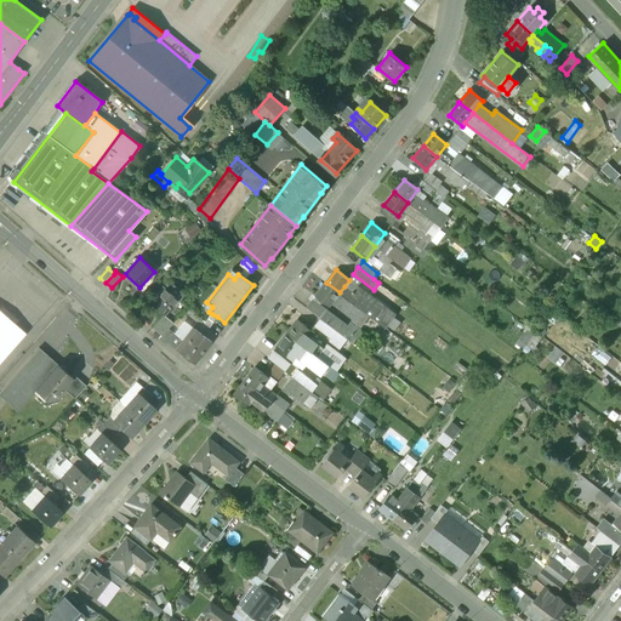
[(326,283),(325,283),(315,296),(330,307),(332,302),(340,292),(326,283)]
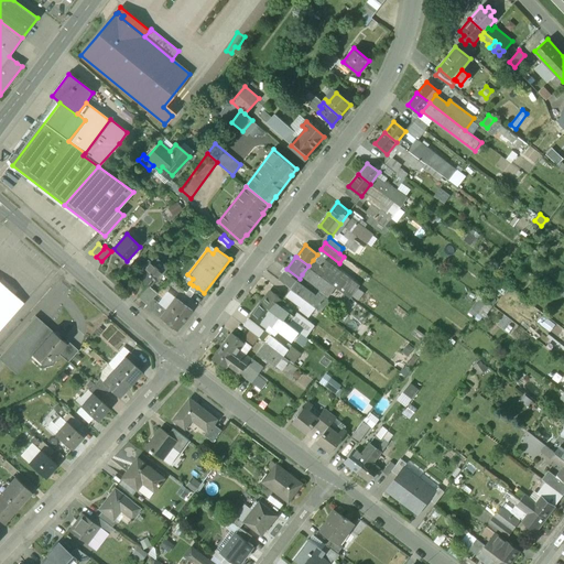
[(167,268),(158,260),(153,264),(162,272),(163,273),(167,268)]
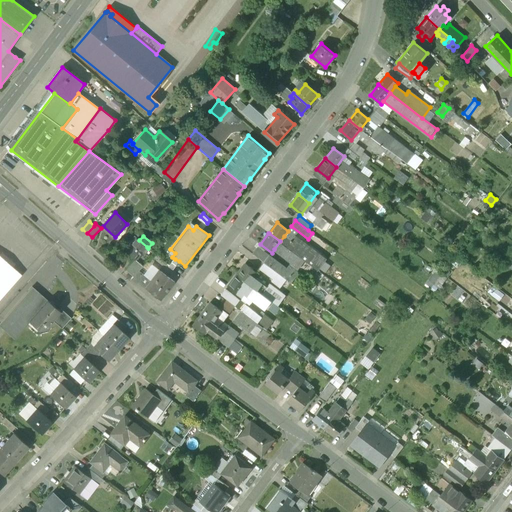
[(294,238),(292,240),(291,240),(291,241),(284,236),(280,241),(305,260),(318,270),(325,261),(294,238)]
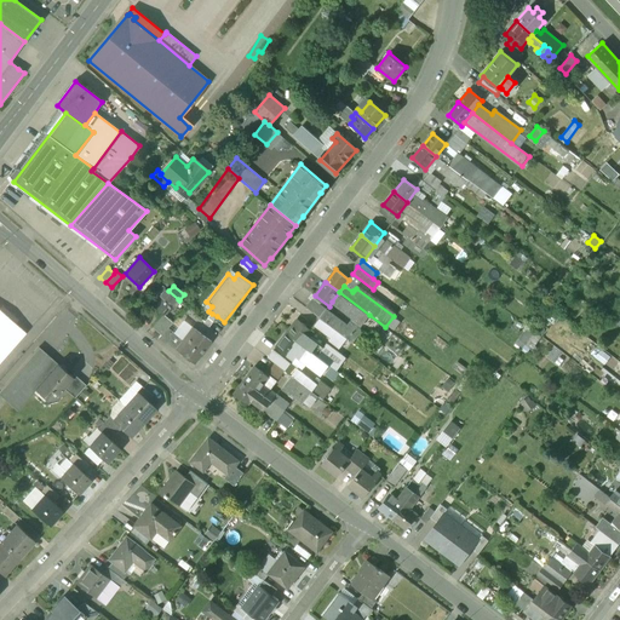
[(168,291),(164,287),(159,292),(161,294),(151,304),(162,314),(164,315),(178,299),(168,291)]
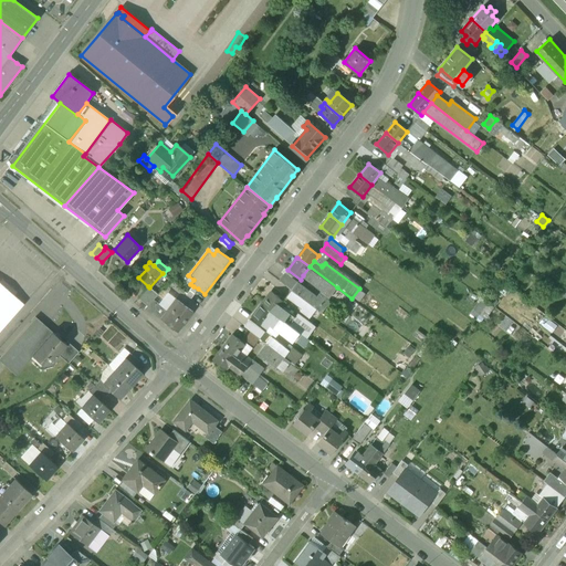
[(337,287),(310,266),(303,275),(323,291),(322,292),(329,297),(337,287)]
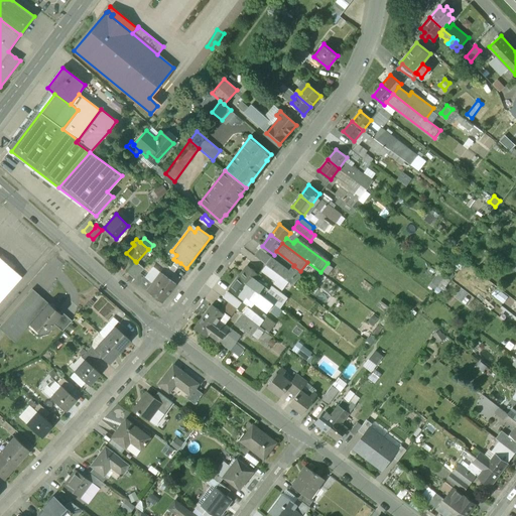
[(266,264),(271,258),(259,249),(255,256),(266,264)]
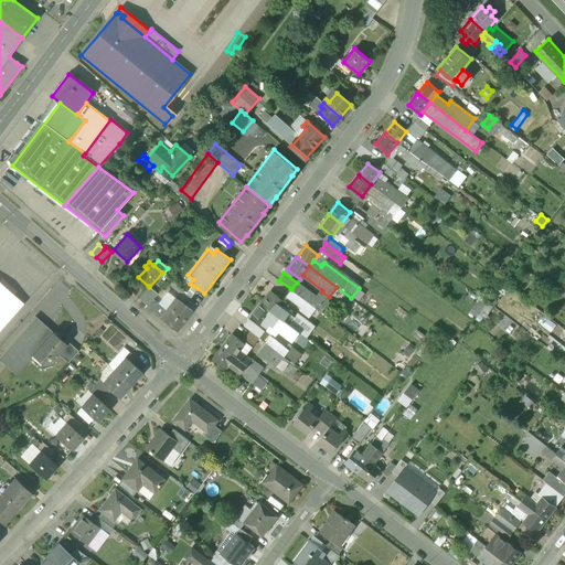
[(0,281),(0,328),(23,302),(0,281)]
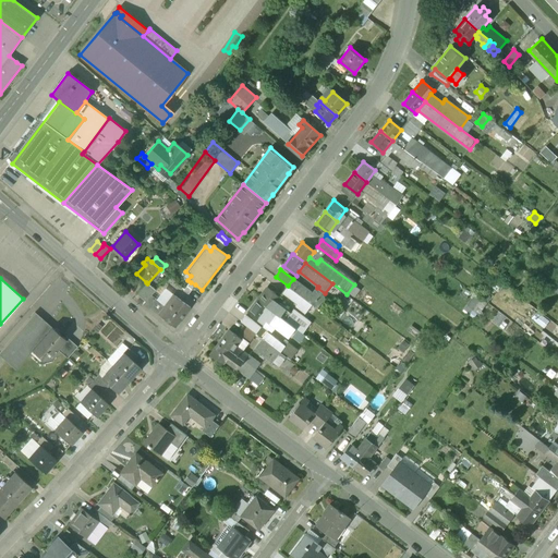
[(313,293),(294,278),(293,279),(288,286),(313,305),(317,308),(326,298),(315,290),(313,293)]
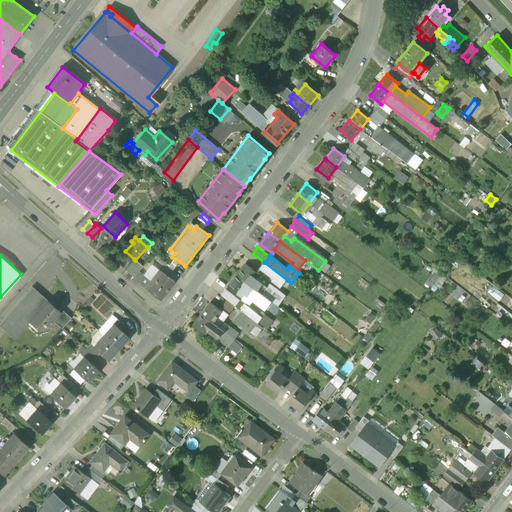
[(134,259),(125,270),(134,277),(139,271),(143,267),(135,260),(134,259)]
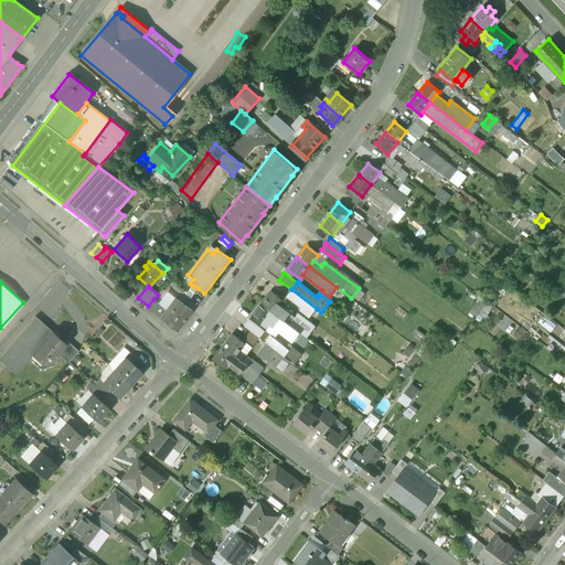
[(190,298),(198,288),(193,286),(185,295),(190,298)]
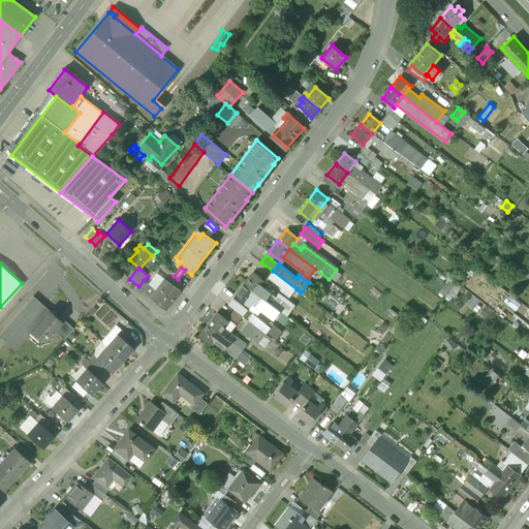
[(282,288),(287,282),(273,271),(268,278),(282,288)]
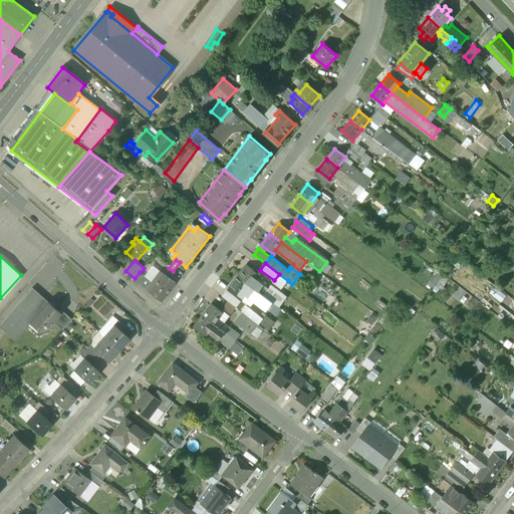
[(246,265),(238,276),(249,284),(257,274),(246,265)]
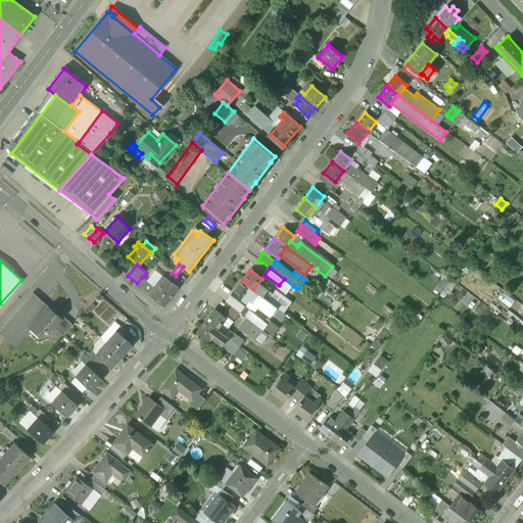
[(448,297),(457,282),(444,275),(436,290),(448,297)]
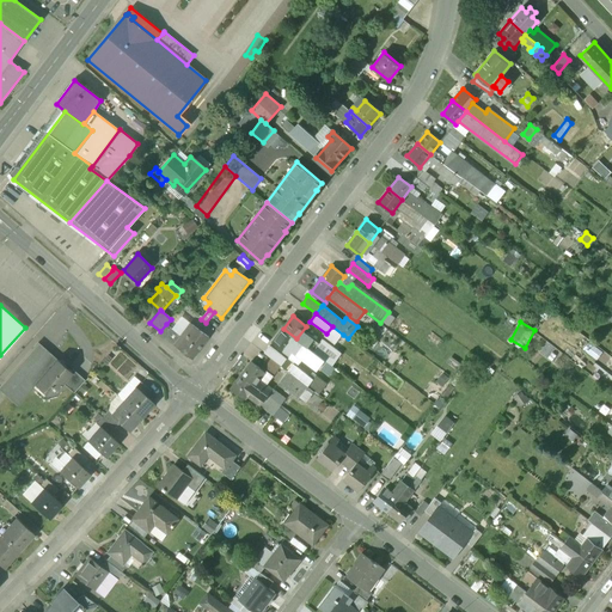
[(181,335),(173,344),(193,359),(209,338),(189,323),(181,335)]
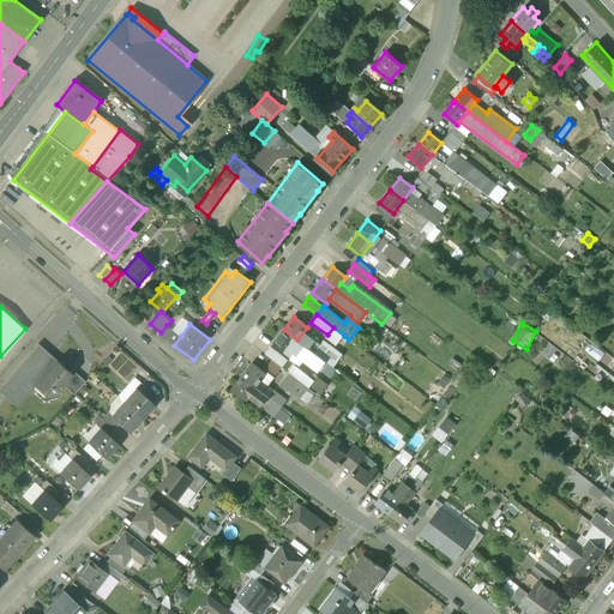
[(161,332),(157,336),(163,341),(173,329),(167,325),(161,332)]
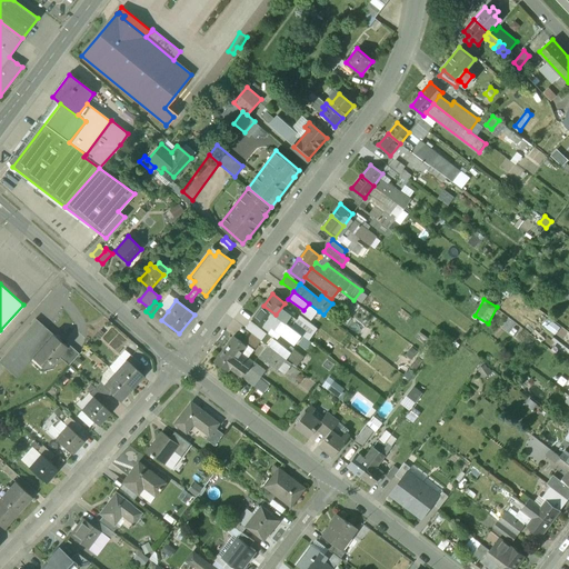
[(285,303),(276,315),(282,320),(291,327),(297,320),(285,309),(288,306),(285,303)]
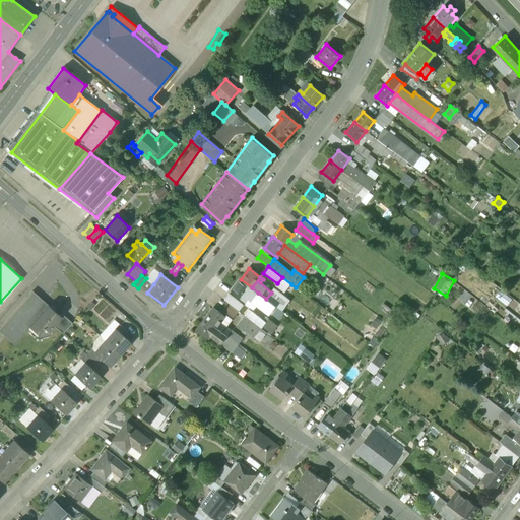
[(284,294),(291,284),(282,277),(277,283),(275,286),(284,294)]
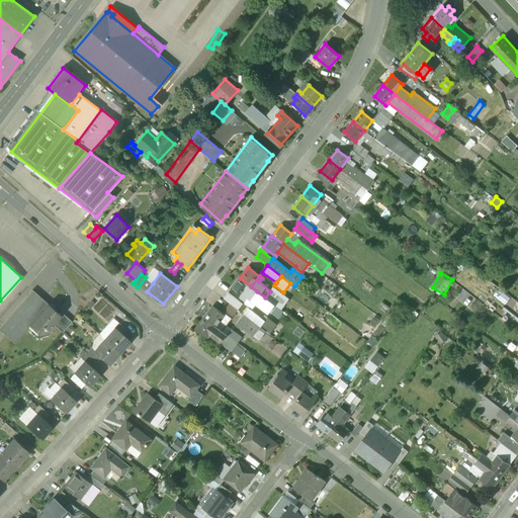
[(147,291),(153,283),(147,277),(140,286),(147,291)]
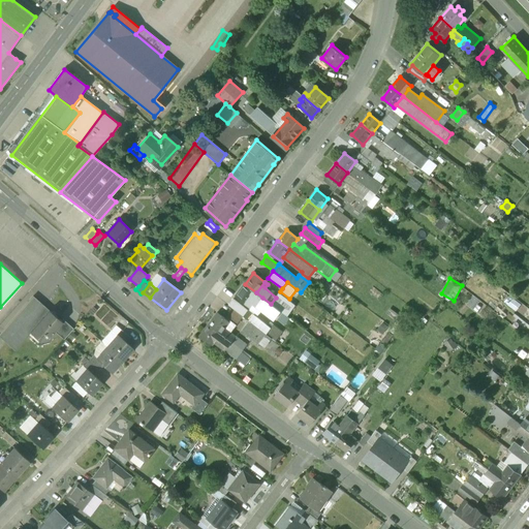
[(245,284),(237,296),(244,301),(243,302),(246,304),(246,303),(248,304),(256,292),(245,284)]
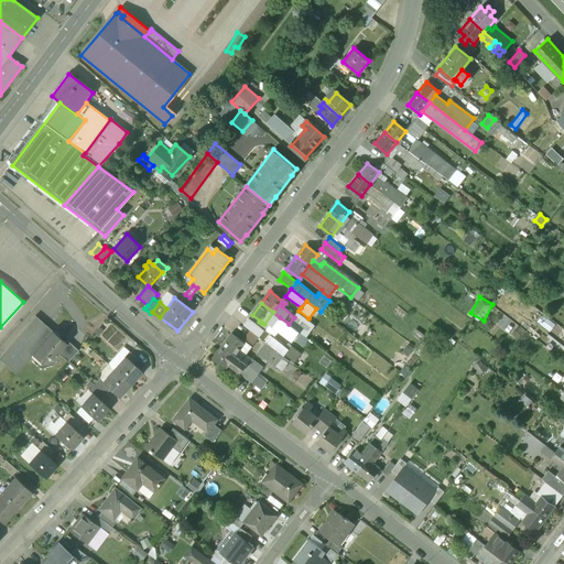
[(273,312),(264,324),(268,326),(270,323),(273,326),(280,317),(273,312)]
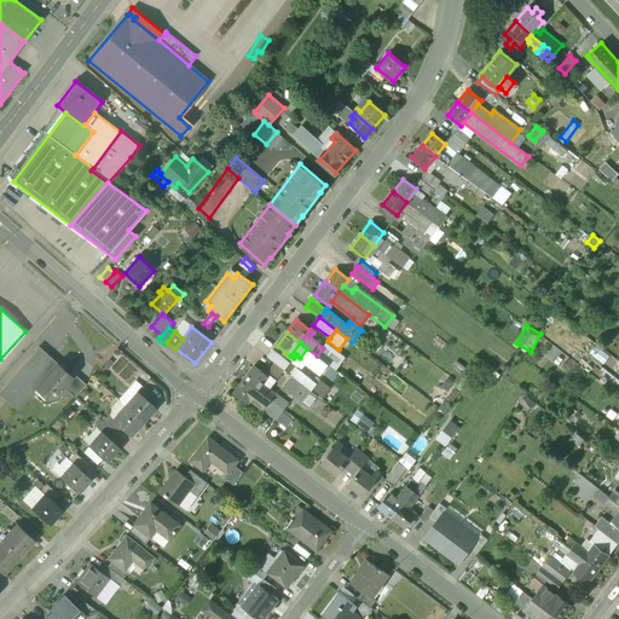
[(317,356),(329,364),(336,370),(345,358),(327,343),(323,348),(317,356)]
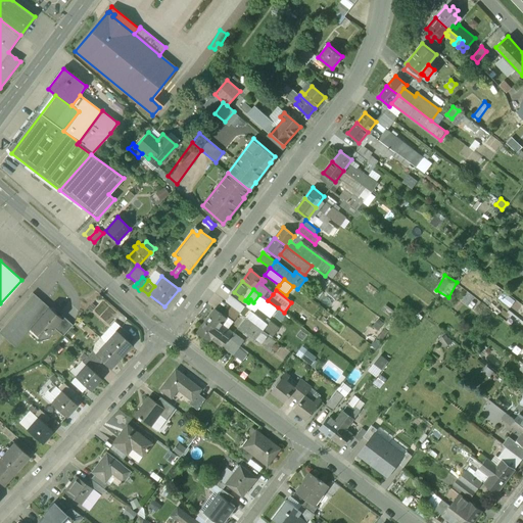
[(33,293),(0,330),(0,333),(14,346),(30,328),(48,306),(33,293)]
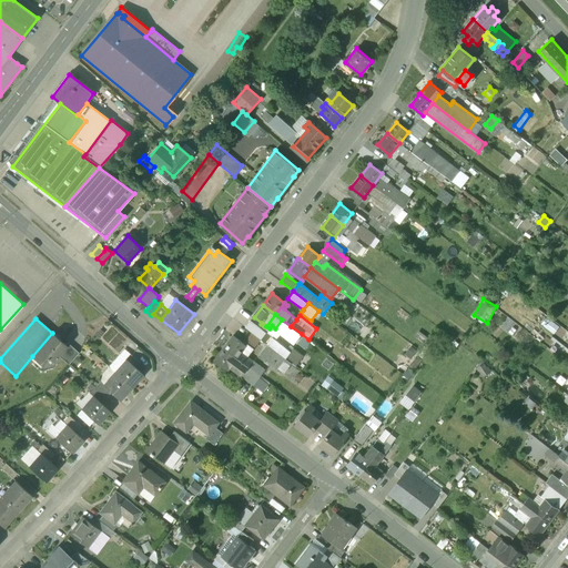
[(291,326),(282,320),(275,328),(295,343),(302,334),(291,326)]
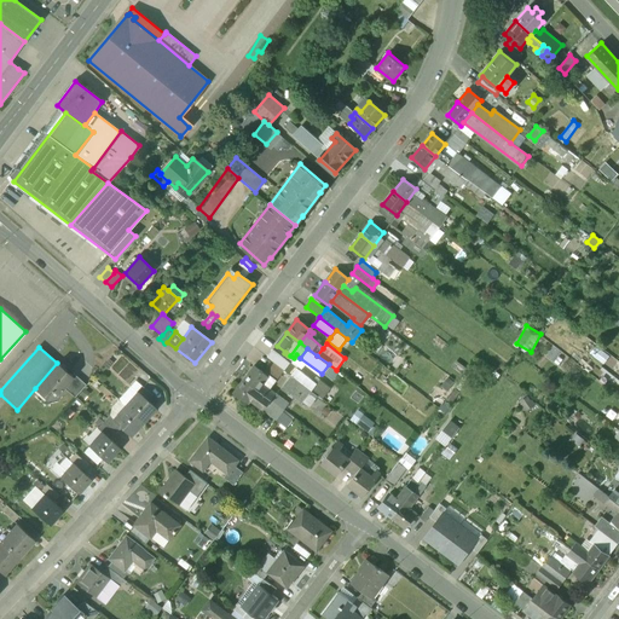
[(601,348),(595,356),(613,369),(618,362),(601,348)]
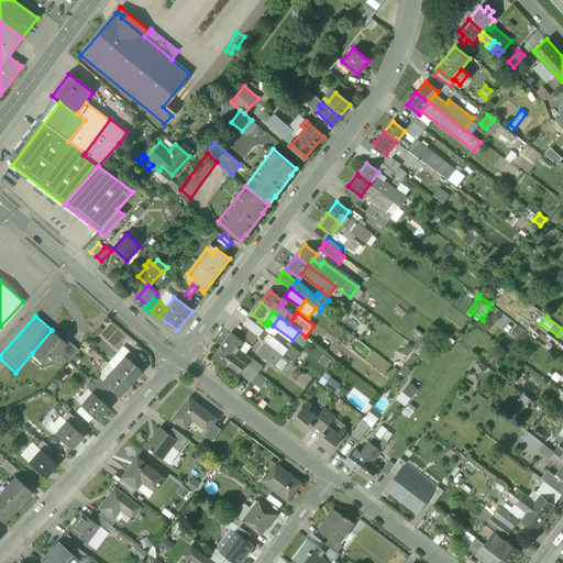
[(263,331),(247,319),(243,324),(258,337),(263,331)]
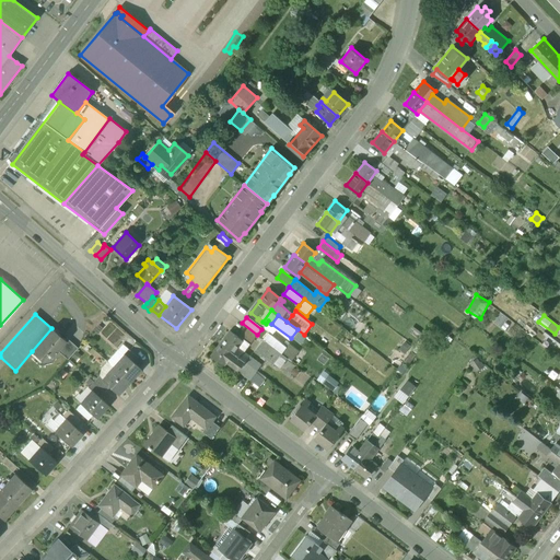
[(51,328),(32,351),(41,360),(47,352),(51,356),(57,349),(65,340),(63,339),(51,328)]
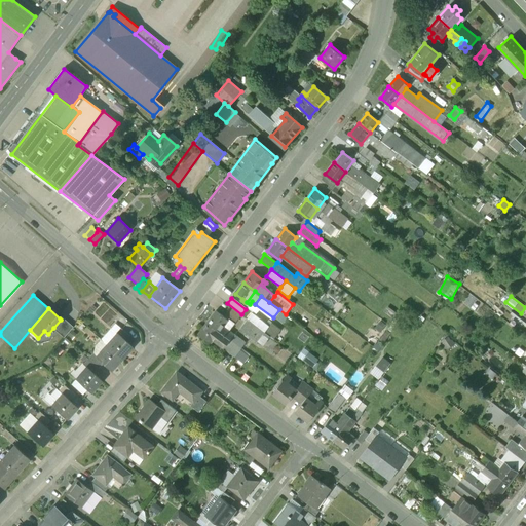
[(254,314),(246,308),(246,309),(241,314),(247,318),(250,321),(254,314)]
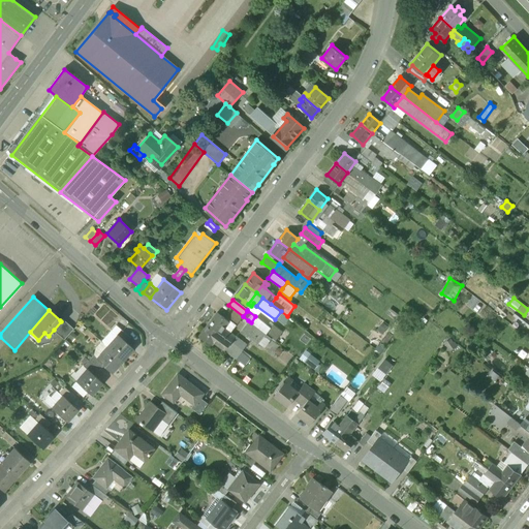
[(229,321),(217,312),(209,324),(231,342),(231,341),(236,336),(224,328),(229,321)]
